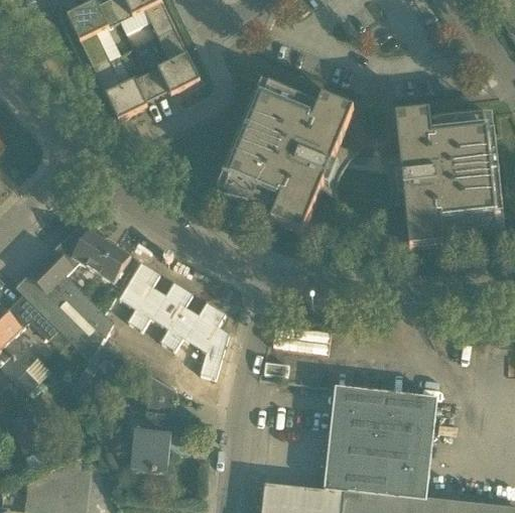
[(146,11),(159,37),(175,29),(162,4),(162,3),(160,0),(113,0),(111,1),(122,23),(133,17),(146,11)]
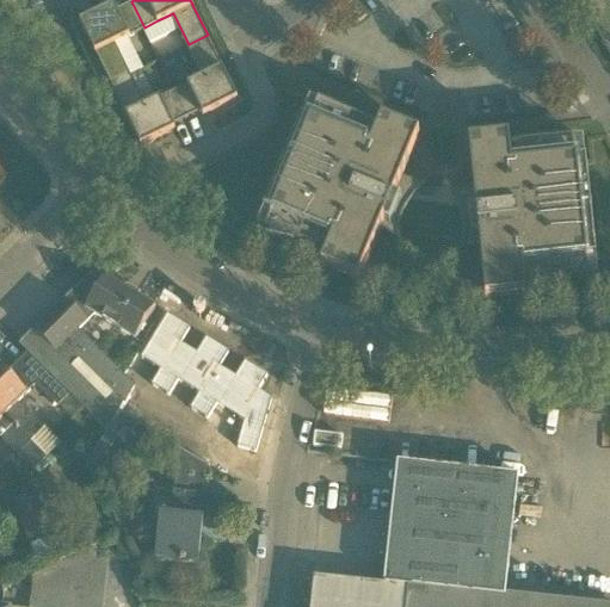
[(347,8),(357,22),(368,13),(357,0),(347,8)]
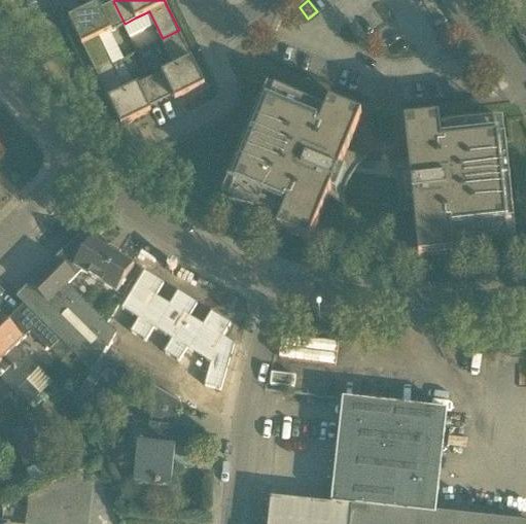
[(83,44),(96,71),(112,63),(100,36),(112,30),(125,24),(113,1),(95,10),(93,5),(70,16),(82,44),(83,44)]
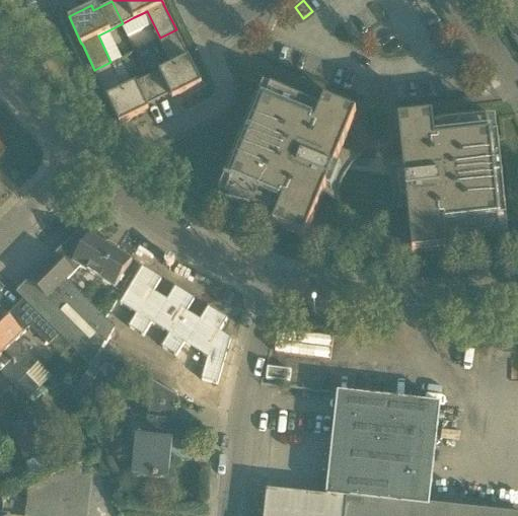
[(160,70),(148,76),(159,98),(177,89),(179,94),(203,83),(189,56),(176,29),(160,38),(172,64),(160,70)]
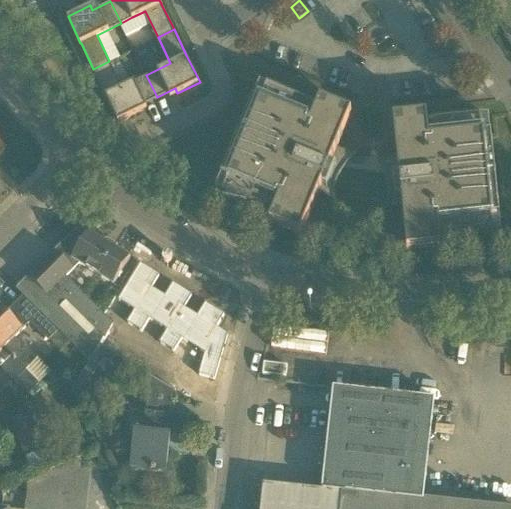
[(109,61),(93,69),(106,94),(106,95),(119,121),(141,110),(139,106),(157,97),(146,75),(135,81),(135,80),(122,87),(109,61)]
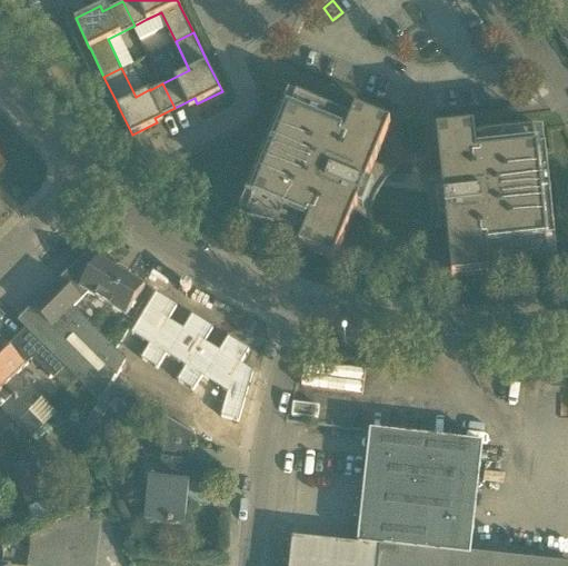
[(380,188),(390,177),(395,174),(394,170),(390,174),(386,177),(382,181),(369,176),(388,132),(297,95),(290,112),(282,109),(272,133),(280,137),(265,174),(257,170),(247,195),(255,198),(248,215),(338,252),(356,209),(370,215),(371,219),(371,221),(372,220),(372,219),(372,215),(372,209),(374,204),(376,198),(380,188)]
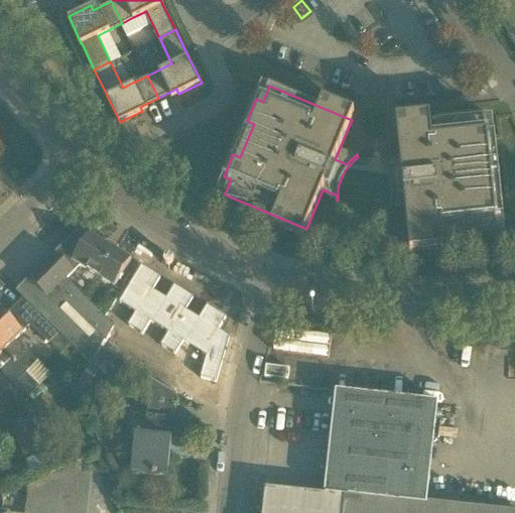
[(389,204),(388,207),(389,208),(391,205),(391,203),(405,201),(410,244),(499,234),(497,218),(505,217),(502,193),(494,194),(492,176),(500,175),(500,174),(492,174),(490,158),(498,157),(496,133),(488,134),(486,117),(397,126),(402,169),(389,170),(387,166),(385,161),(381,155),(380,155),(382,159),(384,163),(386,167),(390,178),(391,190),(390,202),(389,204)]
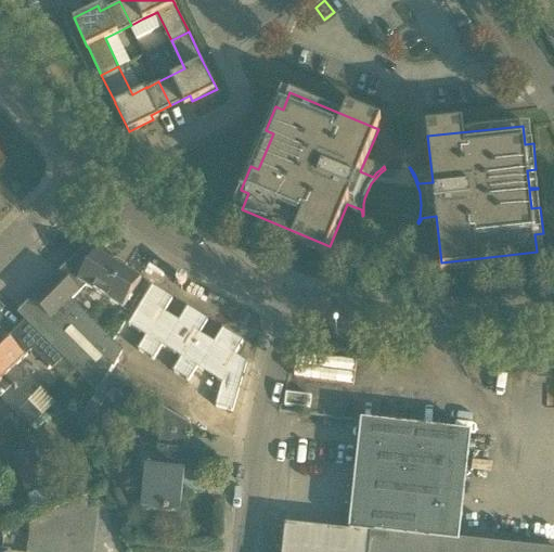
[(64,356),(68,360),(103,328),(73,298),(86,284),(130,310),(149,280),(97,248),(94,252),(84,245),(18,311),(25,319),(39,332),(64,357),(64,356)]
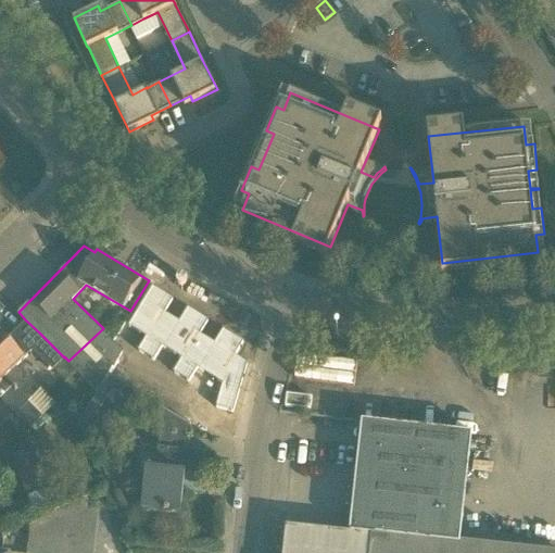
[(152,284),(127,325),(144,336),(137,350),(154,360),(162,347),(163,347),(179,318),(165,311),(174,297),(152,284)]
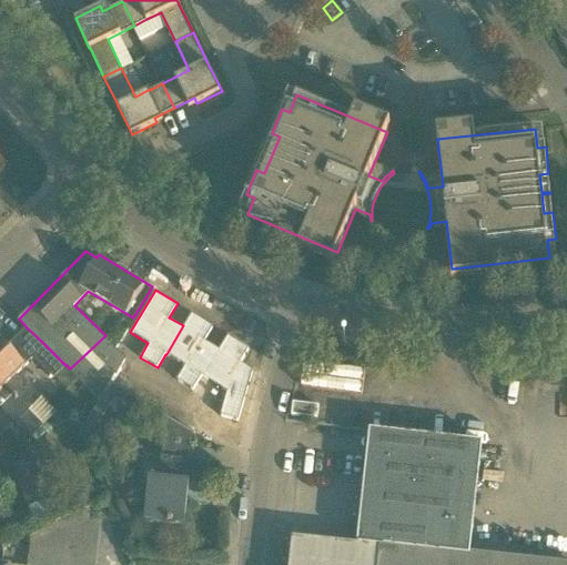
[(191,312),(166,354),(184,365),(175,379),(194,390),(219,347),(205,339),(213,325),(191,312)]
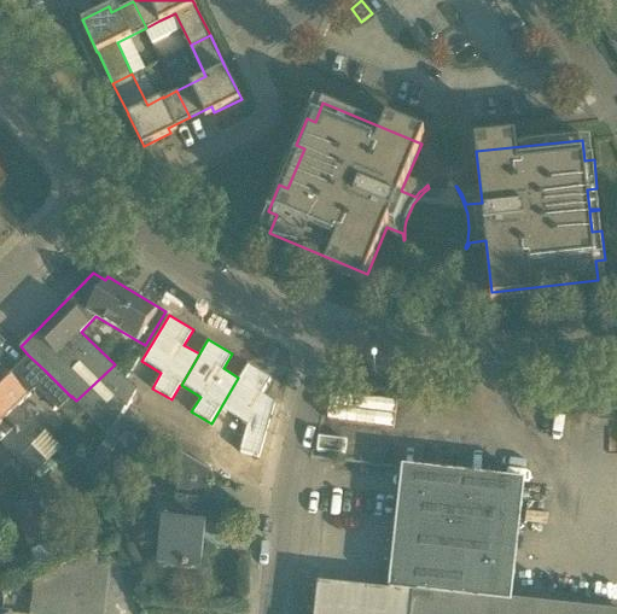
[(59,409),(71,397),(44,369),(28,355),(7,375),(0,368),(0,411),(48,461),(63,446),(47,430),(46,431),(19,405),(28,397),(38,387),(59,409)]
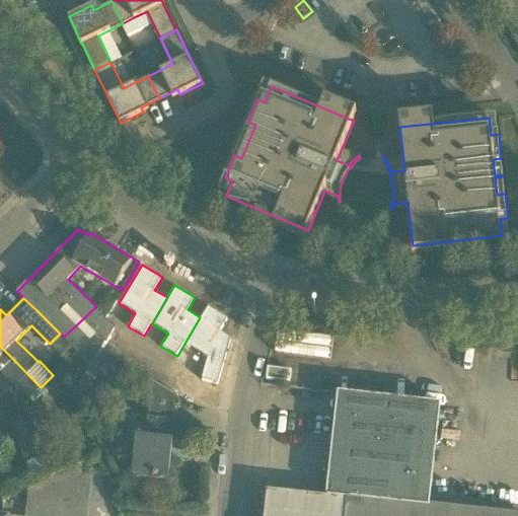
[(208,304),(177,356),(176,356),(203,372),(202,380),(220,384),(231,337),(220,329),(228,317),(208,304)]
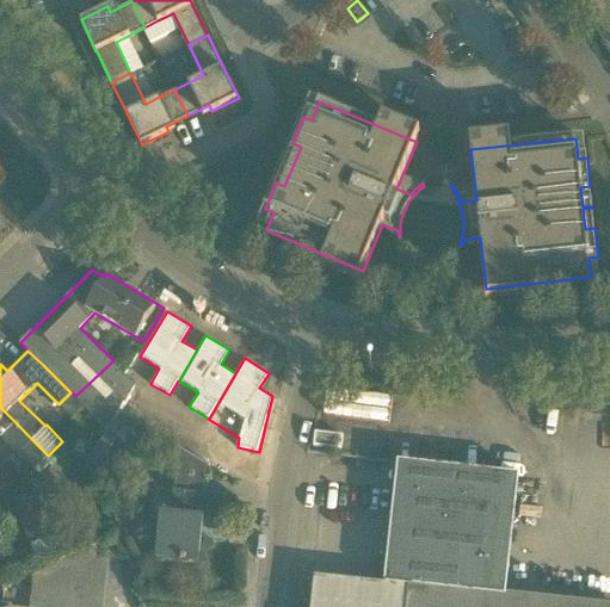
[(0,434),(19,453),(35,469),(48,456),(0,407),(0,434)]
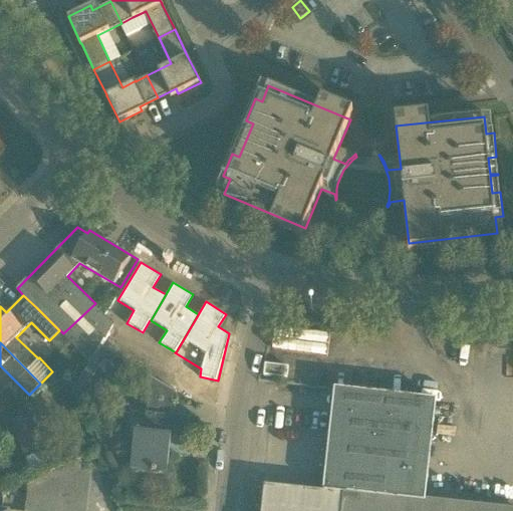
[(73,389),(81,408),(89,396),(83,392),(106,354),(115,359),(117,355),(100,345),(90,361),(73,389)]
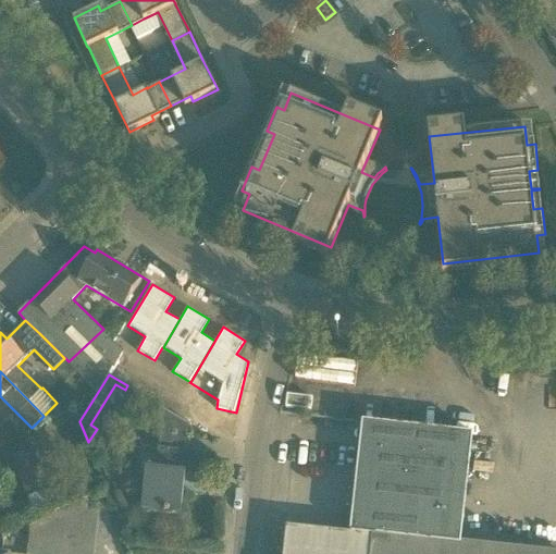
[(164,408),(160,447),(158,471),(147,469),(144,509),(182,514),(185,482),(202,484),(206,452),(185,450),(188,422),(164,408)]
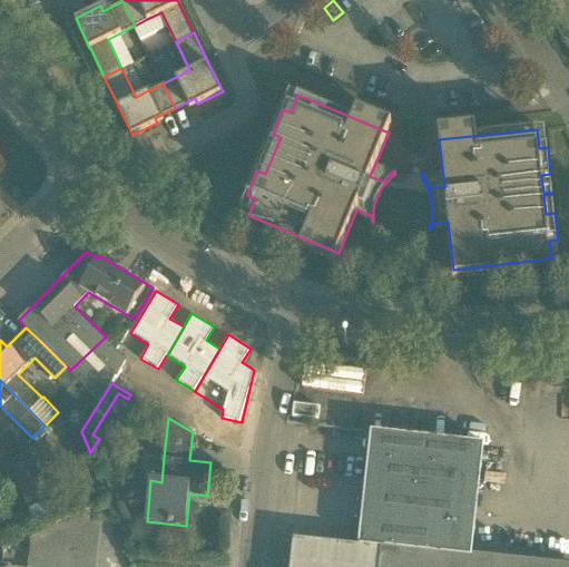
[(484,443),(460,440),(372,430),(359,544),(293,536),(288,566),(568,566),(568,563),(472,553),(484,443)]
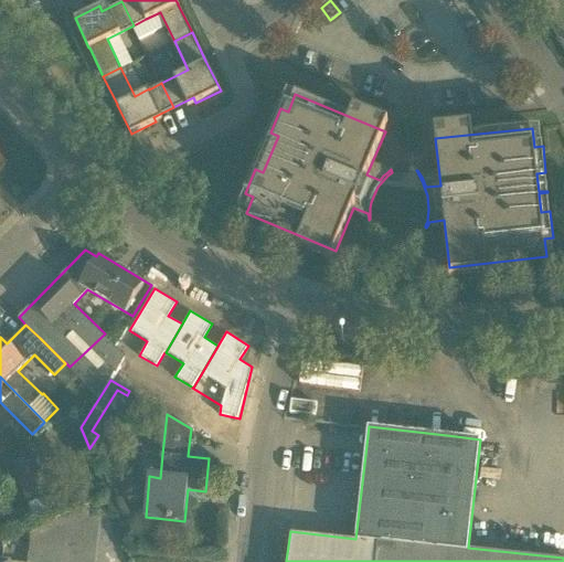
[(44,490),(30,458),(12,465),(27,498),(44,490)]
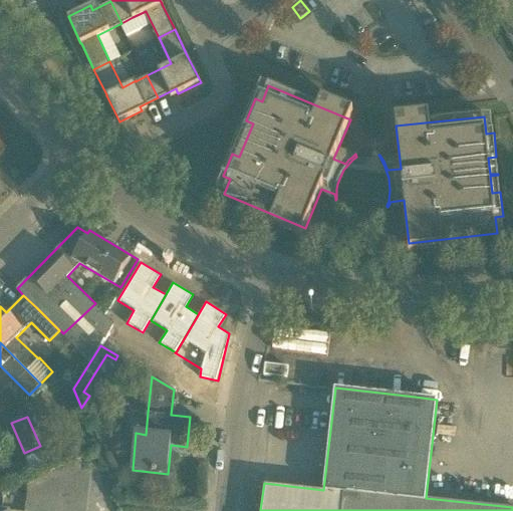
[(115,430),(110,432),(107,424),(95,430),(99,438),(102,437),(110,454),(123,448),(115,430)]
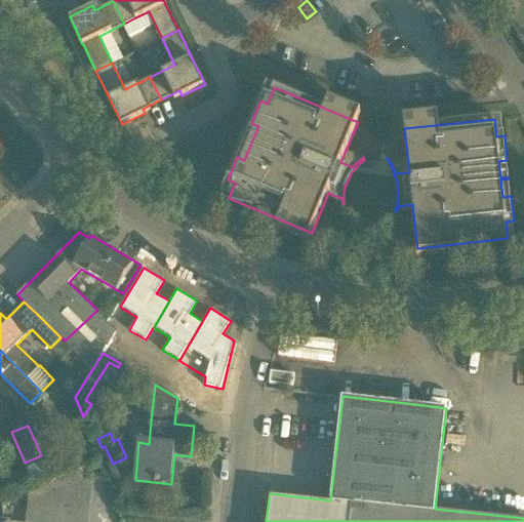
[(51,477),(45,459),(27,466),(33,483),(51,477)]
